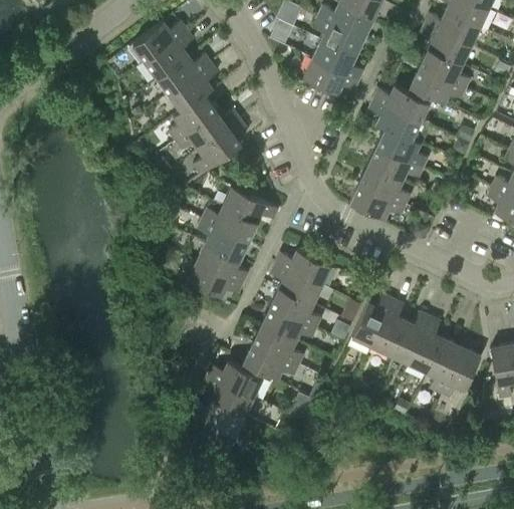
[(372,22),(380,3),(373,0),(340,0),(338,6),(372,22)]
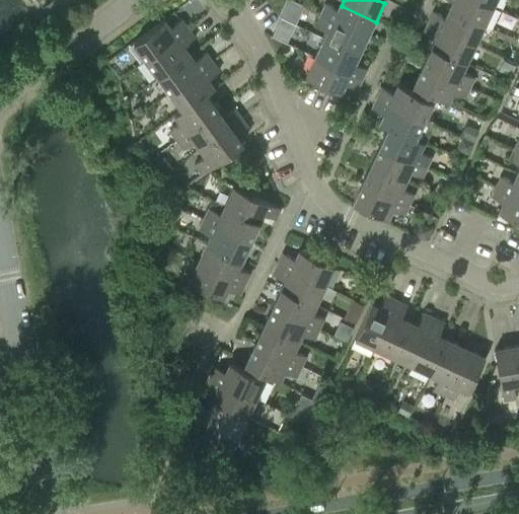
[(484,30),(493,11),(467,0),(441,0),(453,5),(449,14),(484,30)]
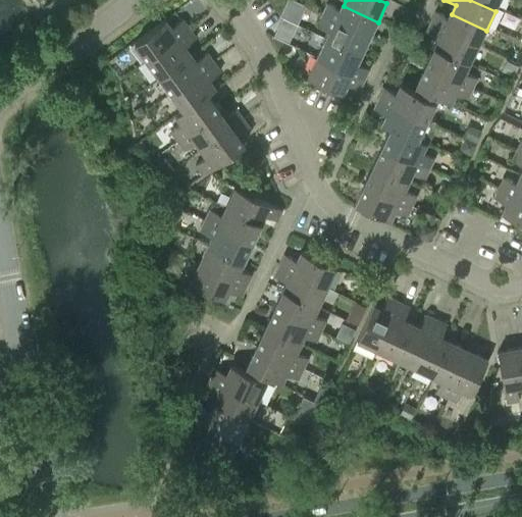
[(470,0),(496,11),(501,0),(470,0)]
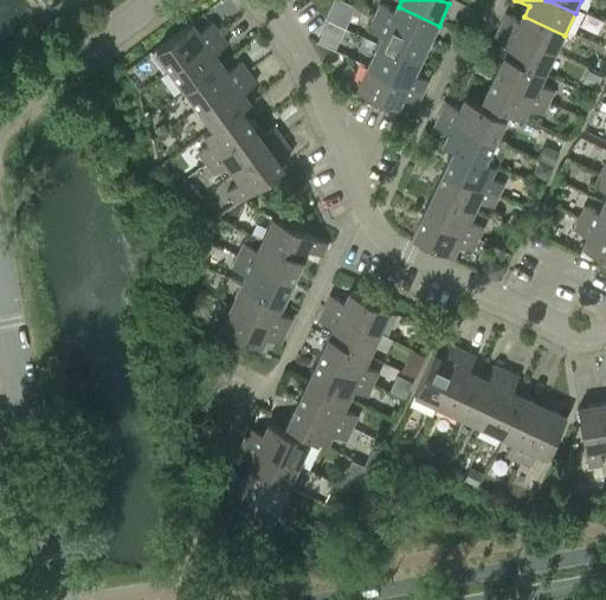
[(380,10),(374,21),(429,47),(439,26),(399,7),(394,17),(380,10)]
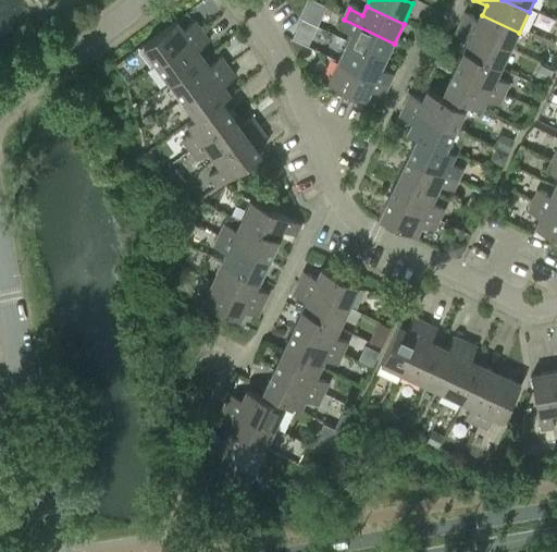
[(465,17),(459,29),(509,52),(519,33),(482,15),(478,24),(465,17)]
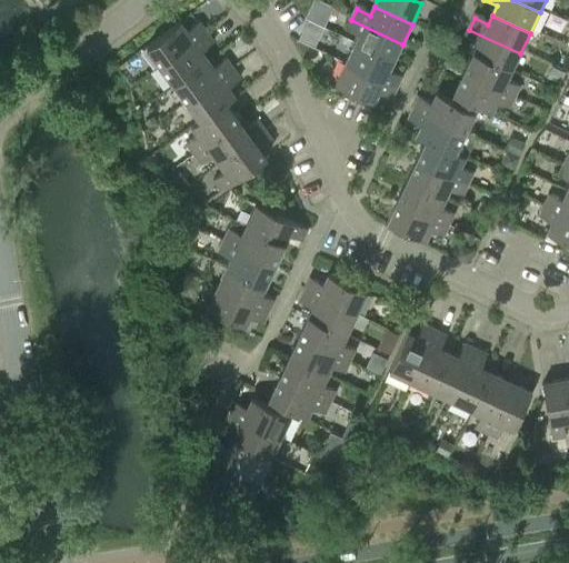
[(392,66),(402,44),(351,20),(346,31),(359,38),(355,47),(392,66)]
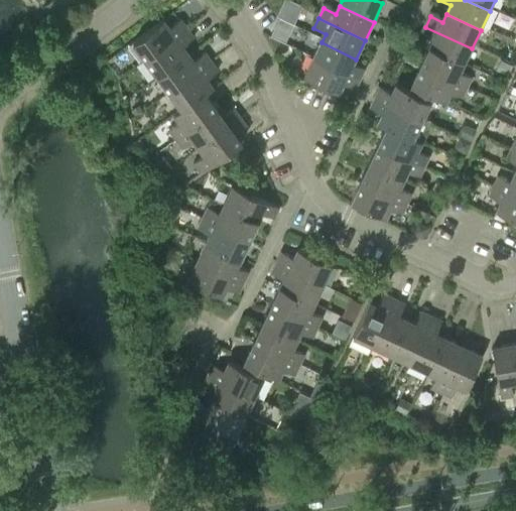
[(293,30),(279,23),(274,34),(288,40),(293,30)]
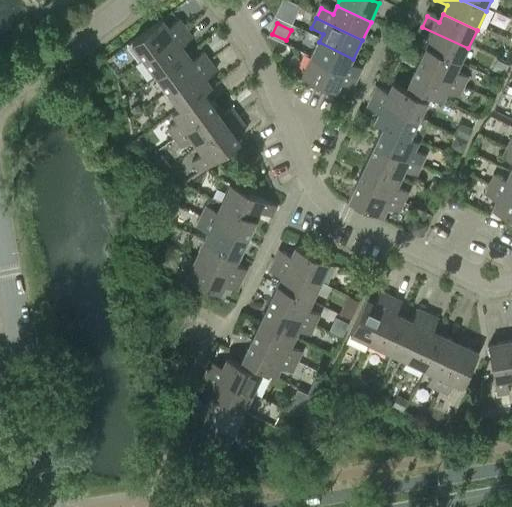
[(132,46),(144,63),(185,33),(178,24),(168,32),(162,24),(132,46)]
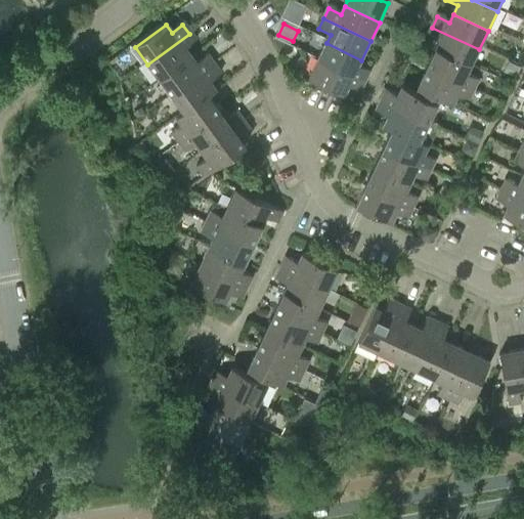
[(439,43),(435,52),(470,69),(479,49),(432,28),(427,38),(439,43)]
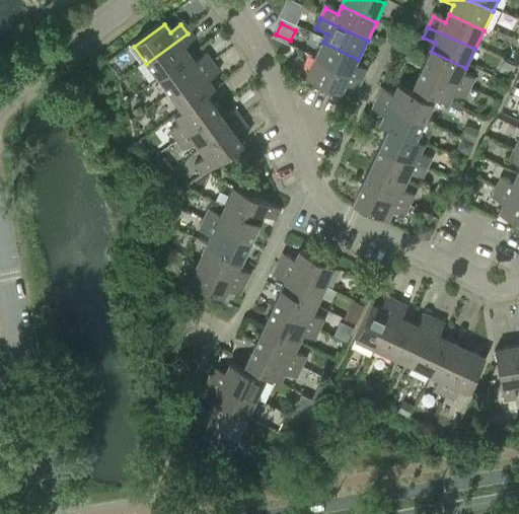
[(195,43),(188,33),(146,64),(158,81),(189,58),(183,51),(195,43)]
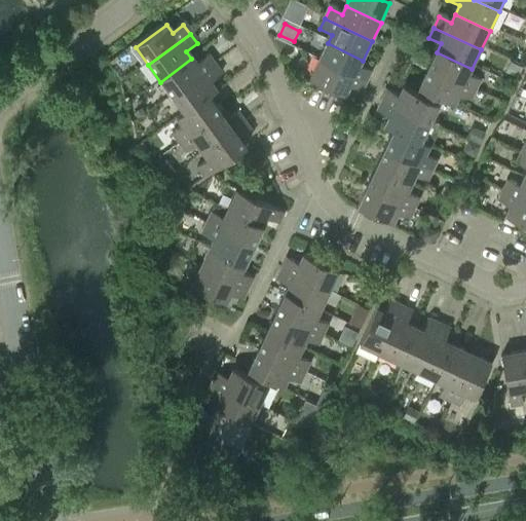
[(328,43),(320,63),(366,85),(371,74),(359,69),(363,61),(328,43)]
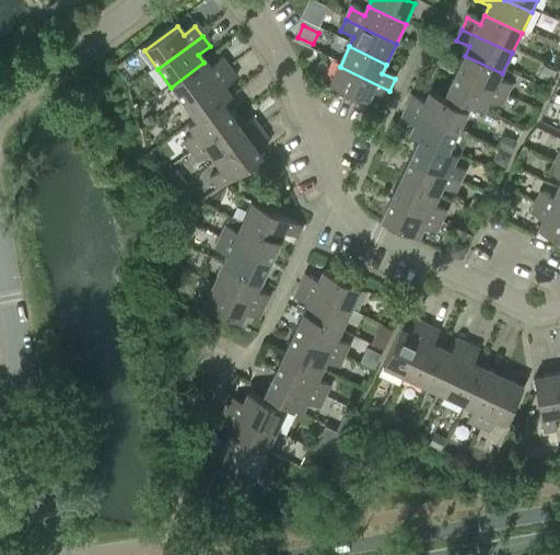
[(499,82),(502,73),(465,56),(456,76),(506,100),(511,89),(499,82)]
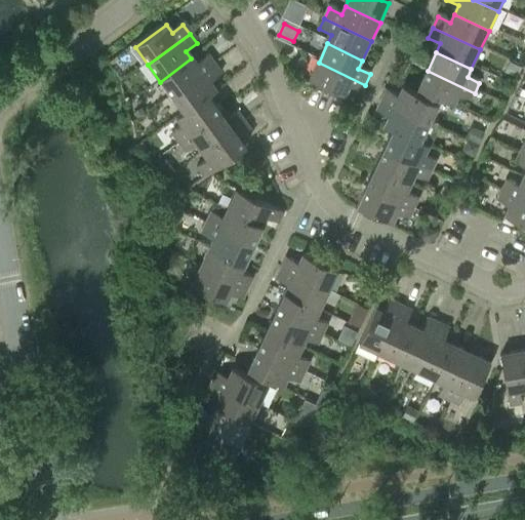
[(160,82),(172,98),(214,68),(208,58),(197,67),(191,58),(160,82)]
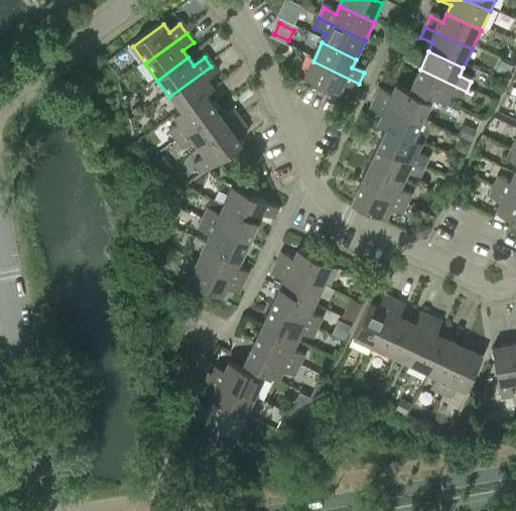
[(355,94),(359,84),(313,61),(303,81),(338,97),(343,88),(355,94)]
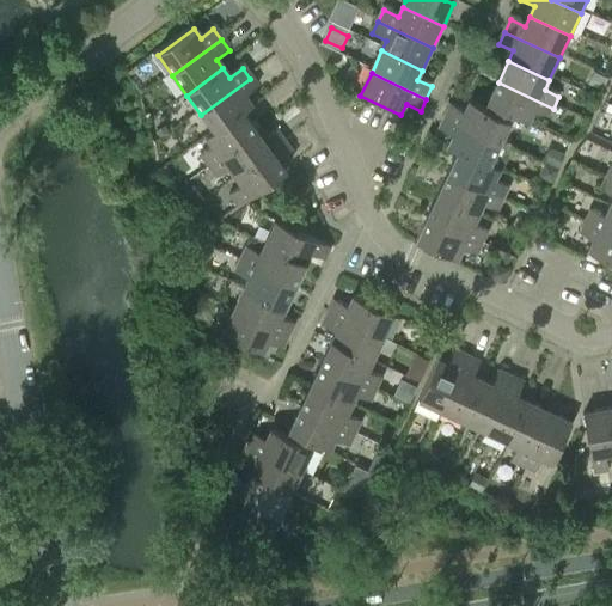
[(600,95),(606,84),(595,78),(591,89),(600,95)]
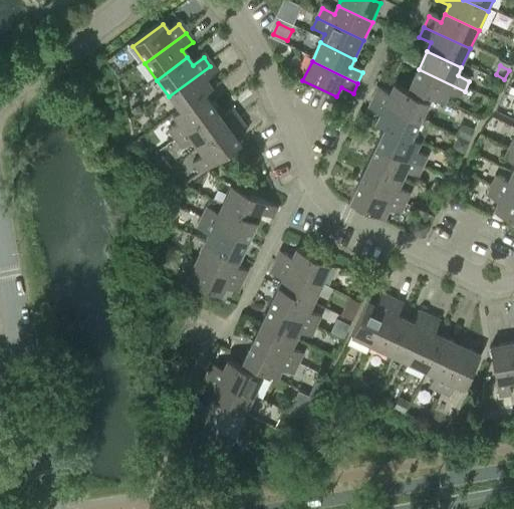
[(217,75),(210,66),(169,96),(181,112),(204,96),(204,97),(212,91),(206,83),(217,75)]
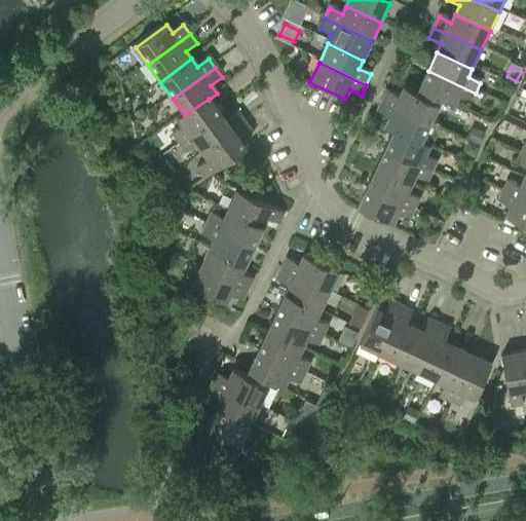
[(471,104),(476,94),(428,71),(419,90),(454,107),(458,98),(471,104)]
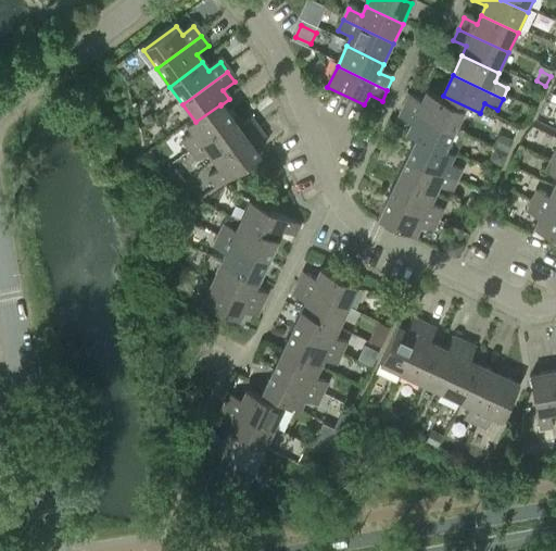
[(408,99),(404,110),(453,134),(463,112),(426,95),(421,105),(408,99)]
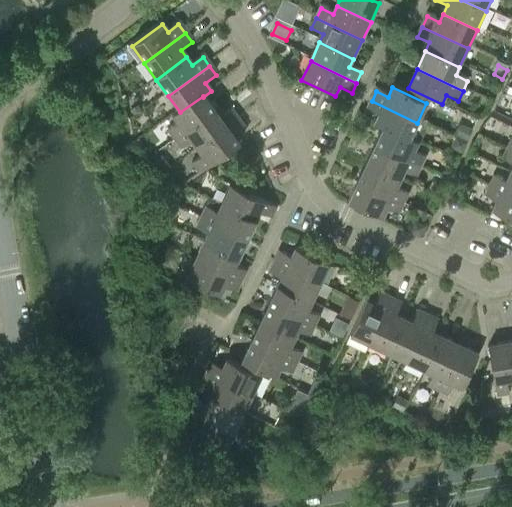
[(167,133),(174,142),(215,113),(203,97),(203,96),(180,112),(172,117),(178,126),(167,133)]
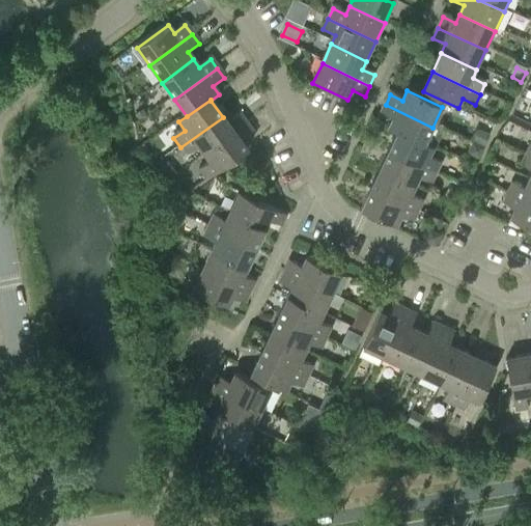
[(424,146),(424,145),(432,128),(386,105),(381,115),(393,121),(388,131),(397,135),(397,134),(424,146)]
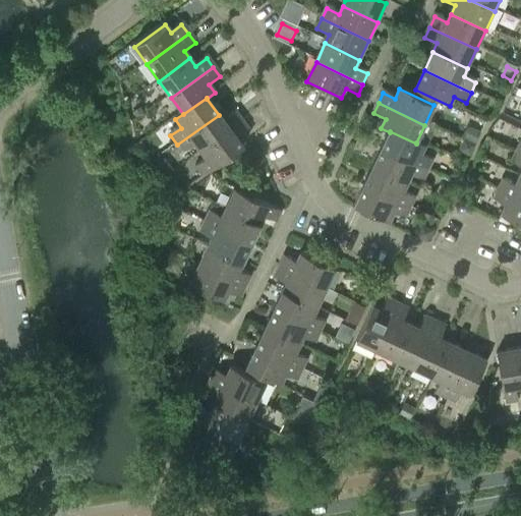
[(139,112),(132,117),(135,122),(143,117),(139,112)]
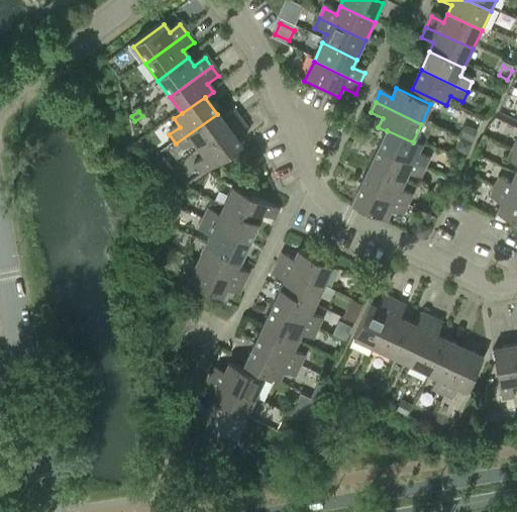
[(222,121),(217,114),(176,143),(183,152),(193,144),(199,152),(240,122),(233,113),(222,121)]
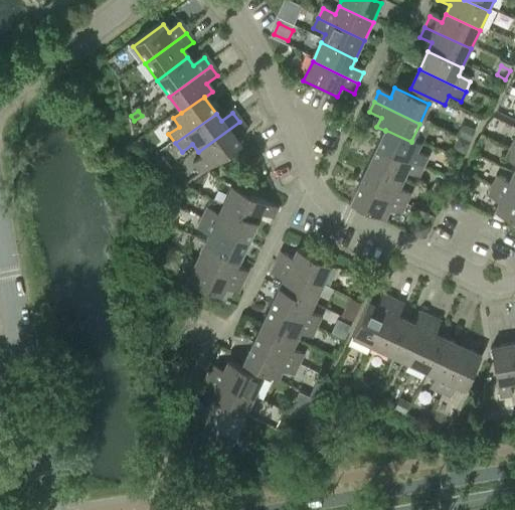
[(239,122),(198,152),(203,159),(192,167),(200,177),(241,147),(235,139),(245,131),(239,122)]
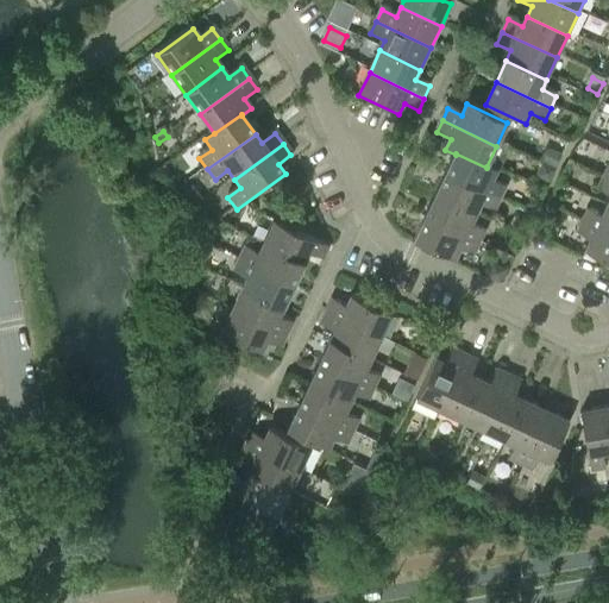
[(497,171),(487,167),(487,168),(456,154),(456,155),(446,176),(500,201),(506,189),(491,183),(497,171)]
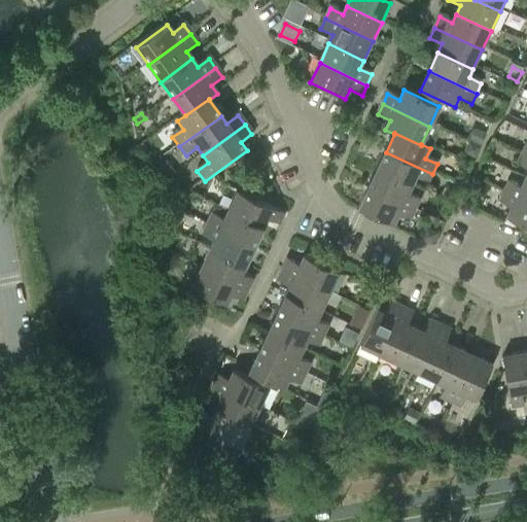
[(466,143),(480,150),(485,139),(471,133),(466,143)]
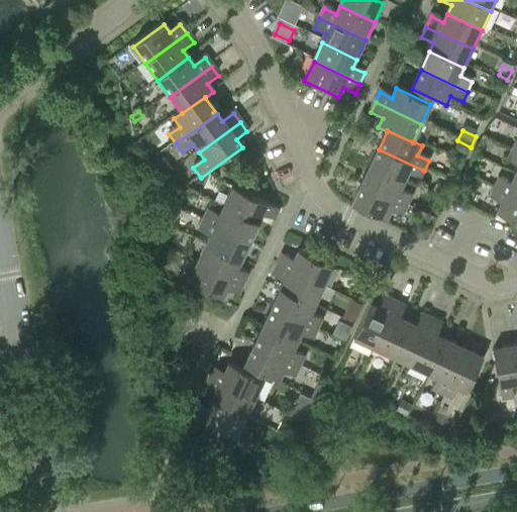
[(471,147),(458,142),(453,154),(464,160),(471,147)]
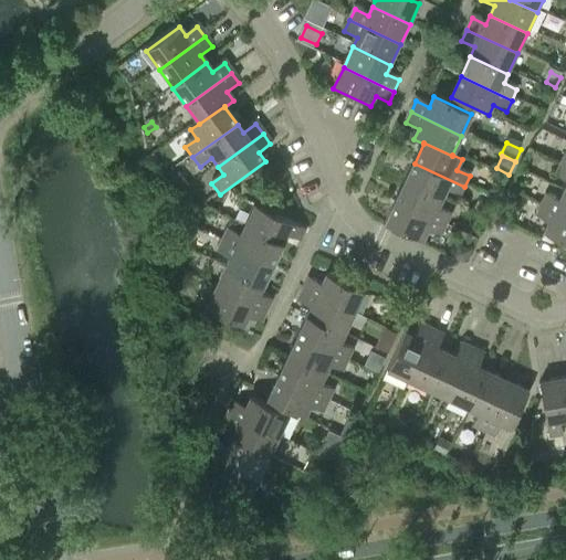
[(415,164),(405,183),(442,201),(447,192),(460,198),(464,187),(415,164)]
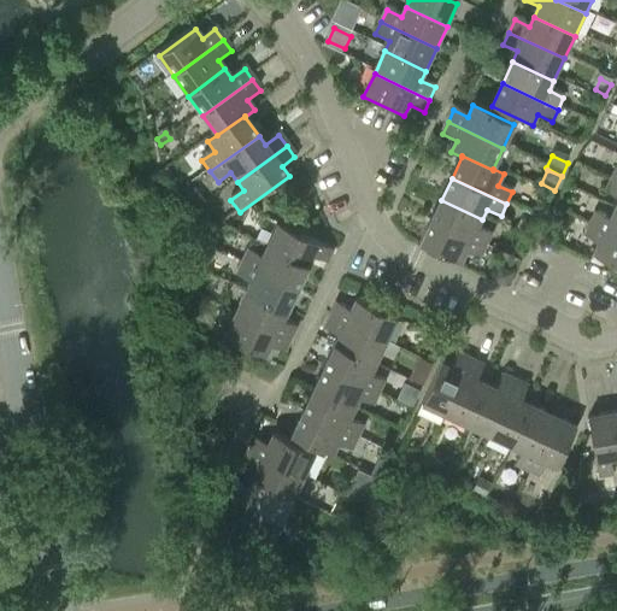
[(616,212),(616,186),(611,183),(605,195),(616,200),(616,206),(615,212),(616,212)]
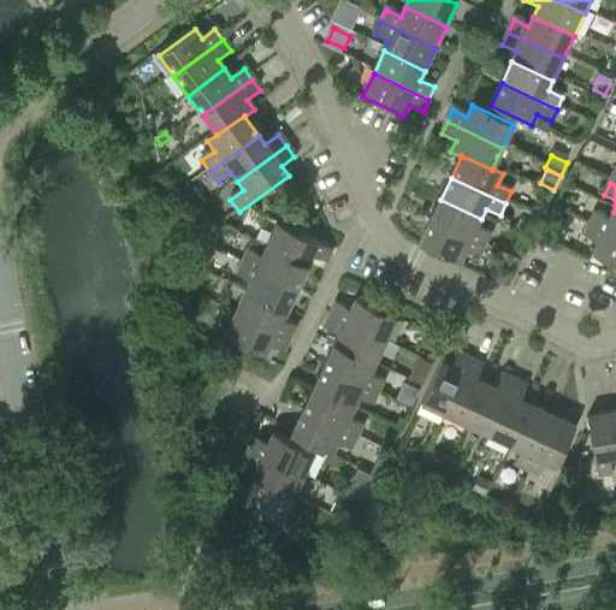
[(207,207),(196,193),(188,200),(199,213),(207,207)]
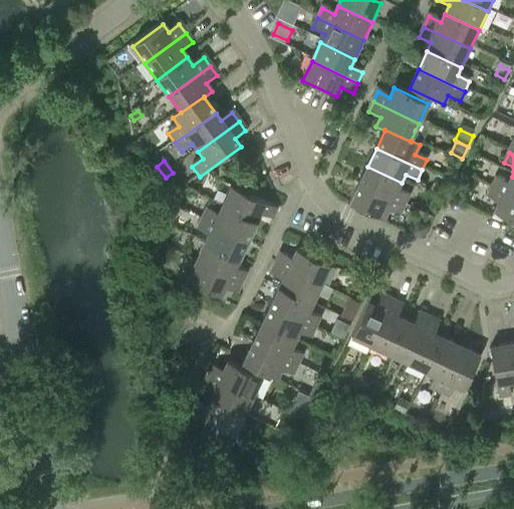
[(398,192),(402,183),(367,167),(358,185),(405,207),(410,197),(398,192)]
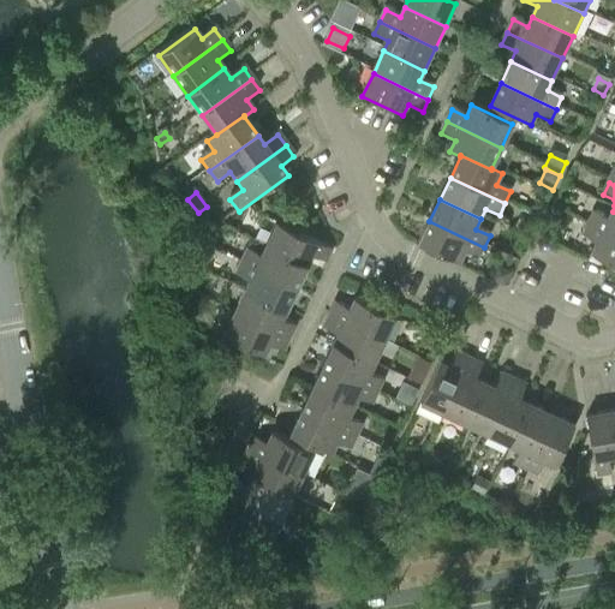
[(587,227),(614,239),(614,212),(613,212),(608,221),(593,215),(587,227)]
